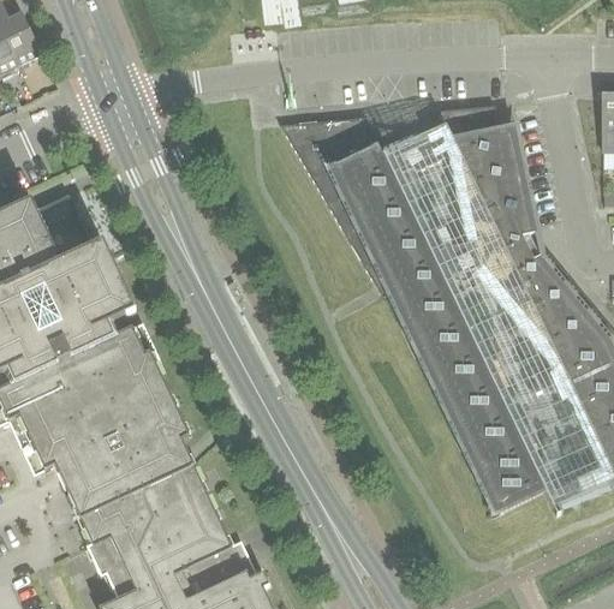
[(0,0),(0,17),(21,61),(43,51),(24,10),(11,16),(4,0),(0,0)]
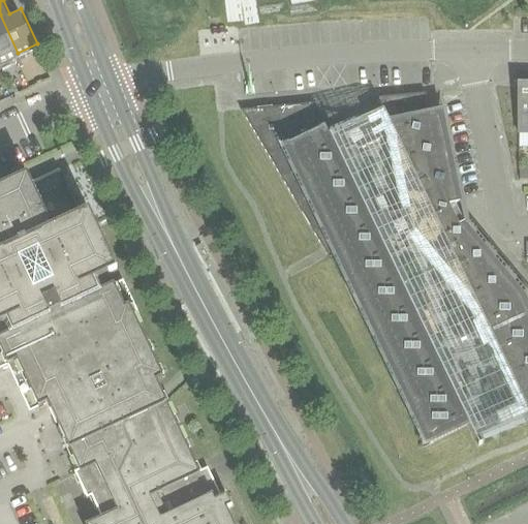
[(0,61),(18,53),(0,14),(0,61)]
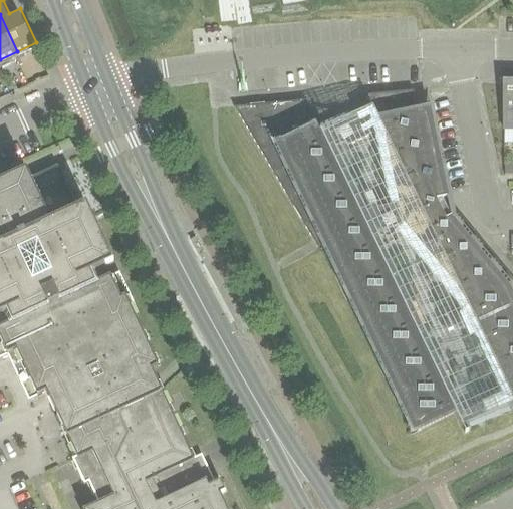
[(512,80),(504,80),(504,125),(512,124),(512,80)]
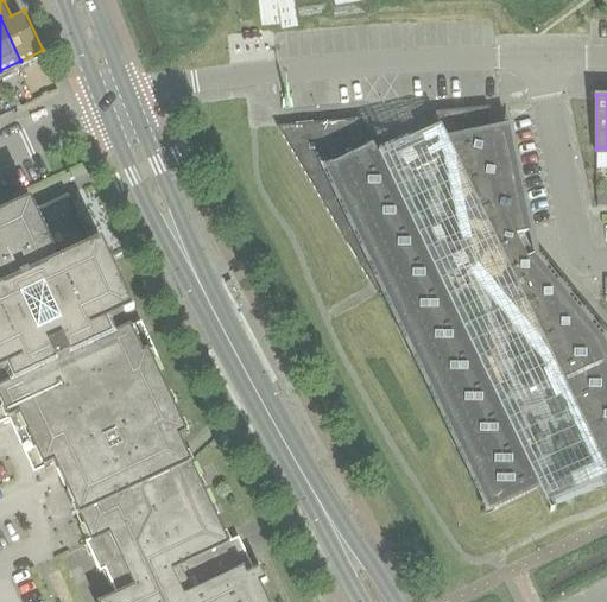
[(362,114),(277,122),(379,292),(385,289),(489,506),(538,483),(548,502),(606,473),(606,343),(604,337),(606,336),(606,325),(543,248),(528,255),(517,232),(531,228),(510,125),(495,128),(489,102),(432,108),(440,122),(380,152),(362,114)]
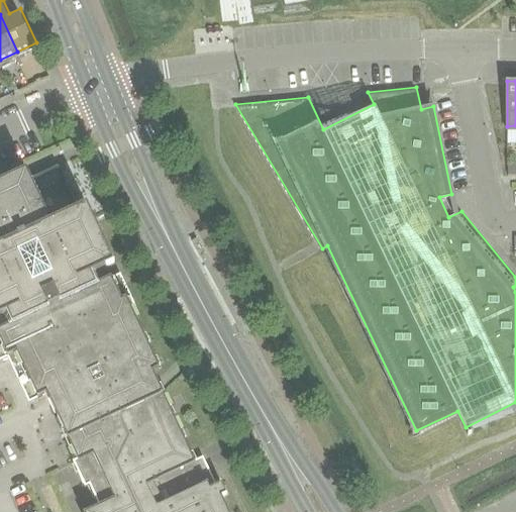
[(0,326),(0,356),(7,353),(29,399),(45,391),(46,392),(78,456),(73,458),(75,462),(79,458),(83,466),(78,469),(85,484),(94,480),(97,487),(93,489),(99,502),(84,509),(85,511),(89,510),(90,511),(230,511),(221,492),(226,489),(221,480),(216,482),(203,453),(190,459),(187,452),(191,450),(184,434),(179,437),(176,430),(181,428),(173,411),(169,414),(165,407),(170,405),(163,389),(158,391),(155,384),(160,382),(152,369),(160,366),(159,364),(153,366),(150,359),(156,356),(147,340),(143,342),(139,335),(144,333),(131,304),(126,307),(122,300),(132,295),(124,280),(120,282),(116,275),(121,273),(120,271),(102,279),(98,269),(105,265),(99,251),(108,247),(93,215),(85,219),(79,207),(58,163),(17,182),(13,174),(0,179),(0,314),(4,324),(0,326)]
